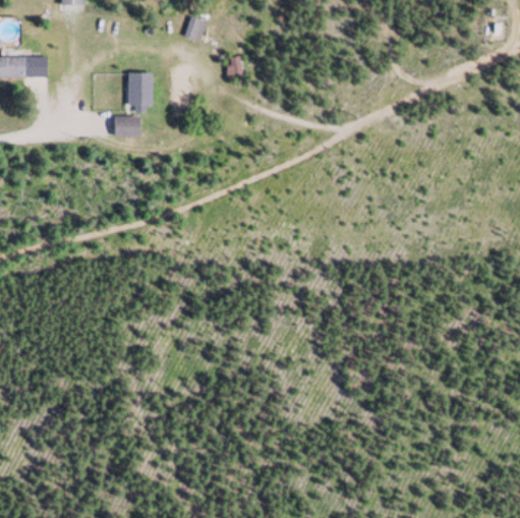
[(207,20),(191,15),(184,35),(199,40),(207,20)]
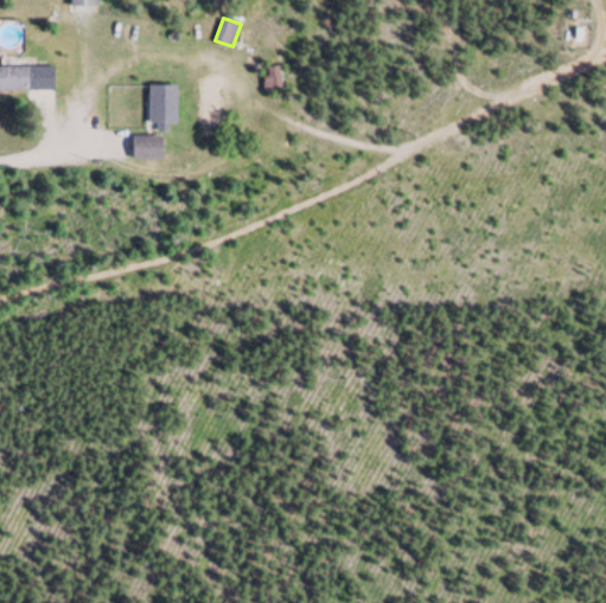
[(55,65),(0,65),(0,89),(55,90),(55,65)]
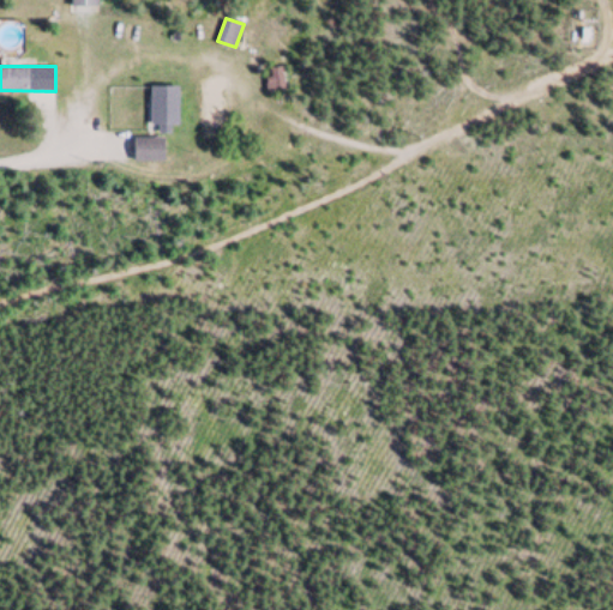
[(265,68),(270,90),(286,86),(282,66),(265,68)]
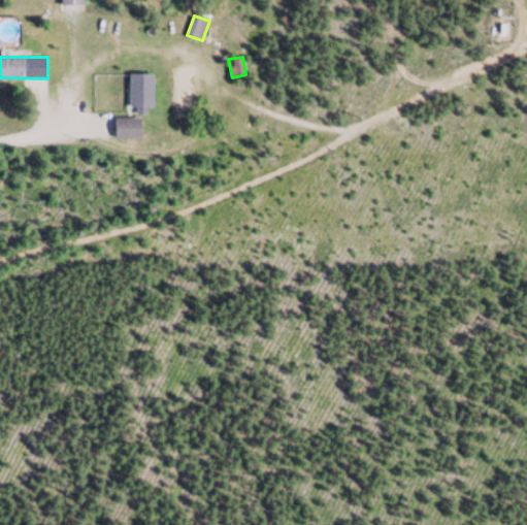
[(130,107),(154,107),(154,73),(130,73),(130,107)]
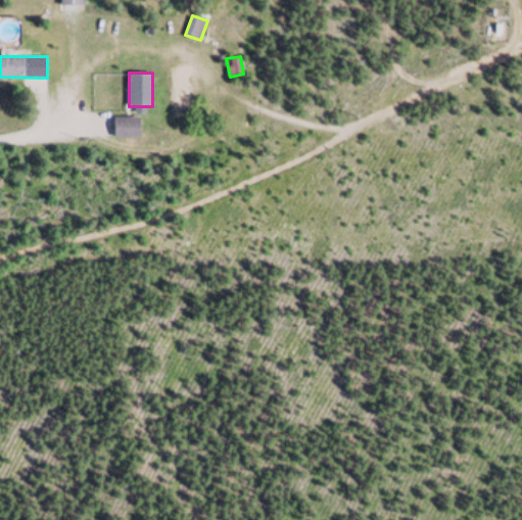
[(115,137),(140,137),(140,117),(115,117),(115,137)]
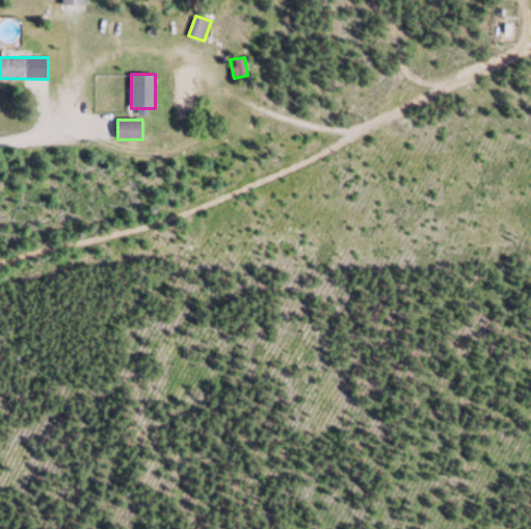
All buildings are outlined.
